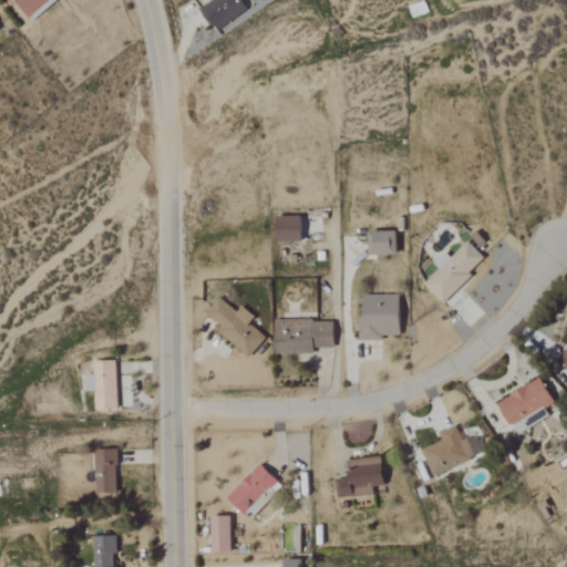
[(14,0),(30,18),(50,0),(14,0)]
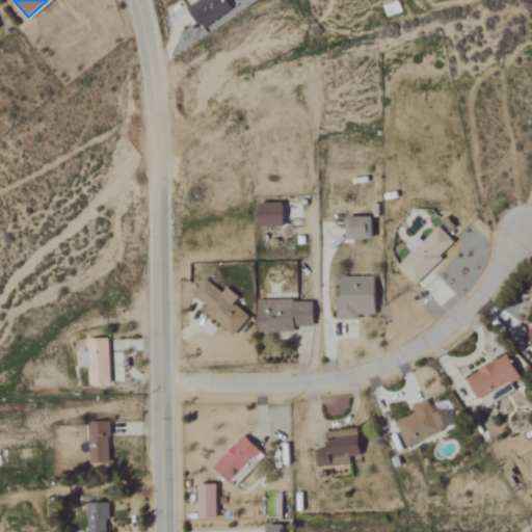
[(234,9),(228,0),(201,0),(188,9),(204,31),(234,9)]
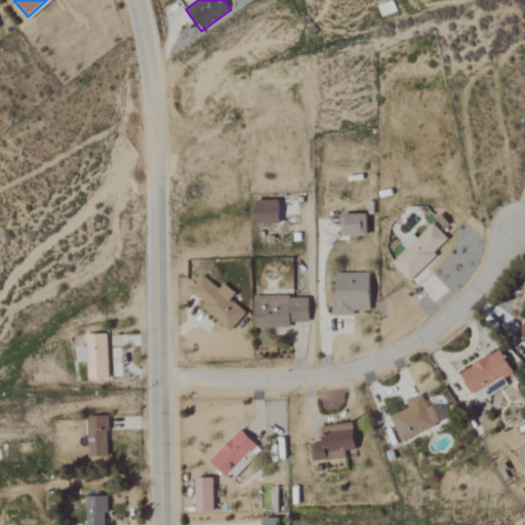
[(258,226),(282,225),(281,201),(257,201),(258,226)]
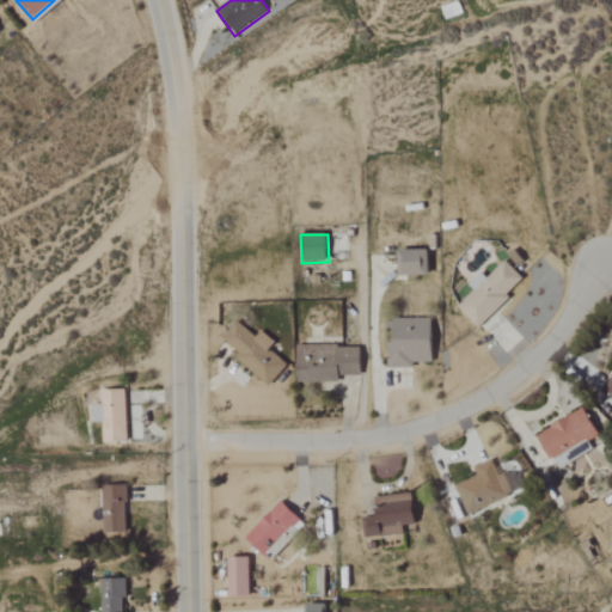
[(401,276),(429,277),(430,252),(402,251),(401,276)]
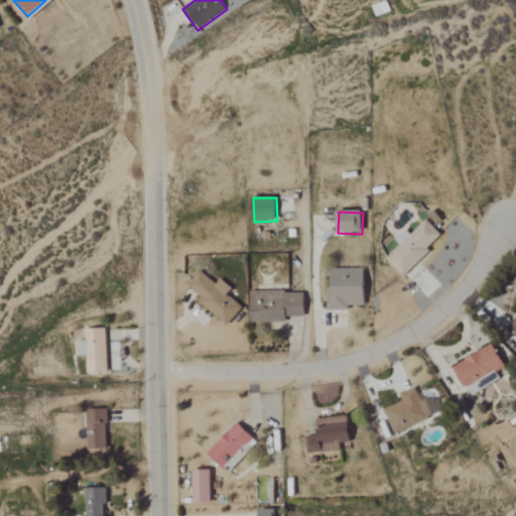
[(402,275),(442,236),(426,220),(411,235),(405,229),(395,240),(400,245),(386,259),(402,275)]
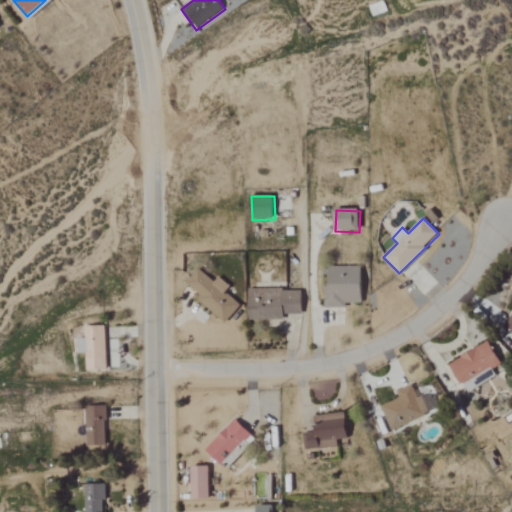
[(361,306),(361,265),(323,265),(323,306),(361,306)]
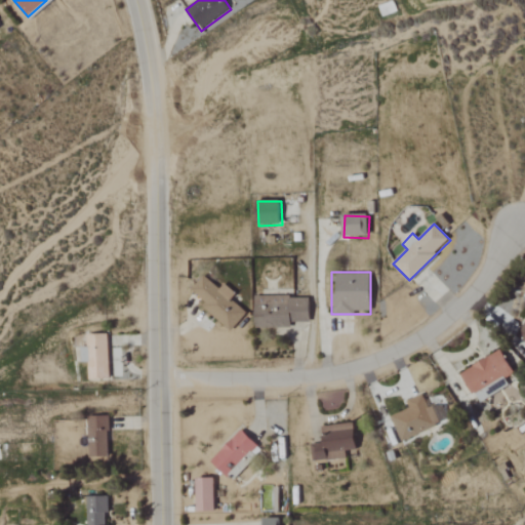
[(198,307),(230,331),(245,312),(229,298),(235,291),(223,282),(218,288),(202,275),(191,289),(204,298),(198,307)]
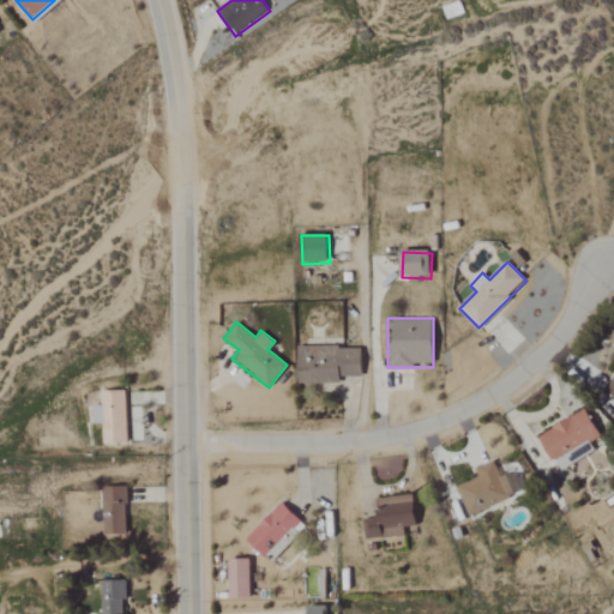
[(296,344),(298,381),(360,380),(360,344),(296,344)]
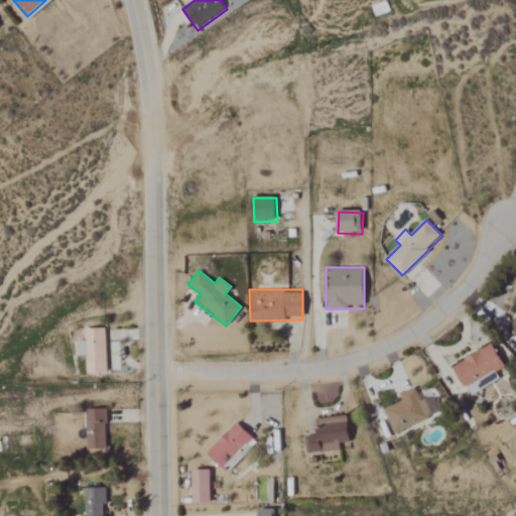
[(515,309),(504,330),(515,336),(515,309)]
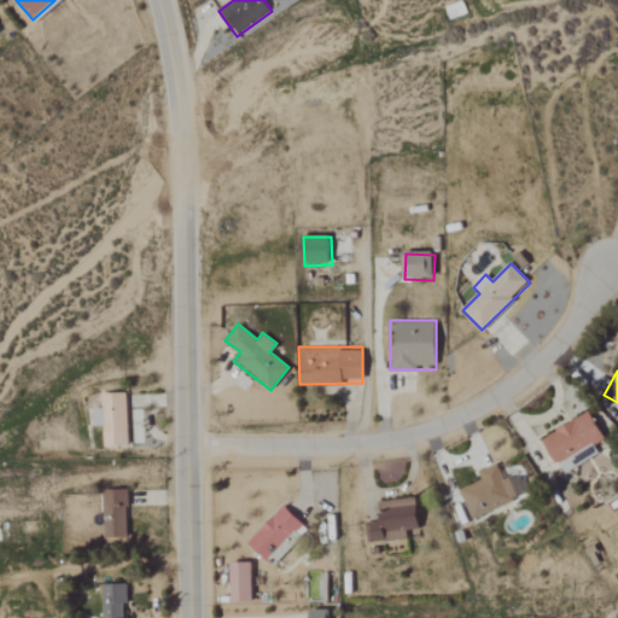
[(105,445),(128,445),(128,391),(104,392),(104,406),(95,406),(95,426),(104,426),(105,445)]
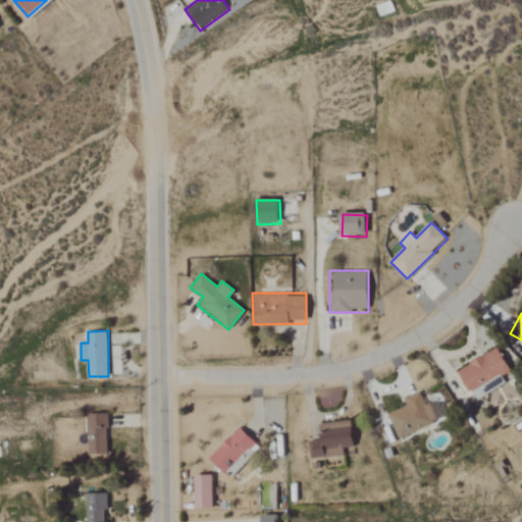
[(456,371),(473,399),(514,373),(497,346),(456,371)]
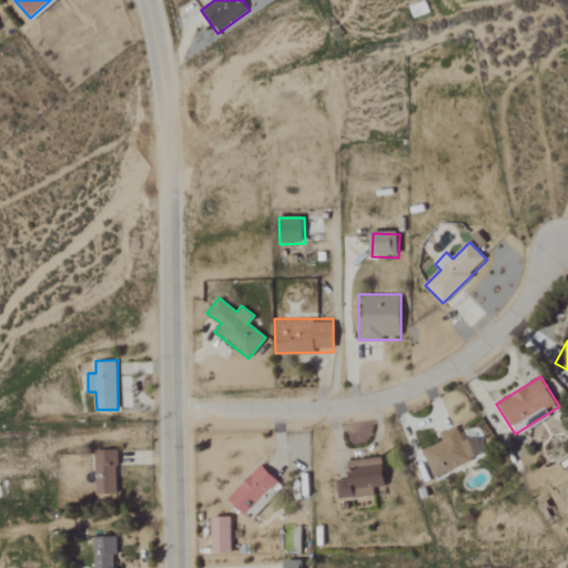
[(438,433),(442,443),(422,450),(432,477),(475,460),(462,424),(438,433)]
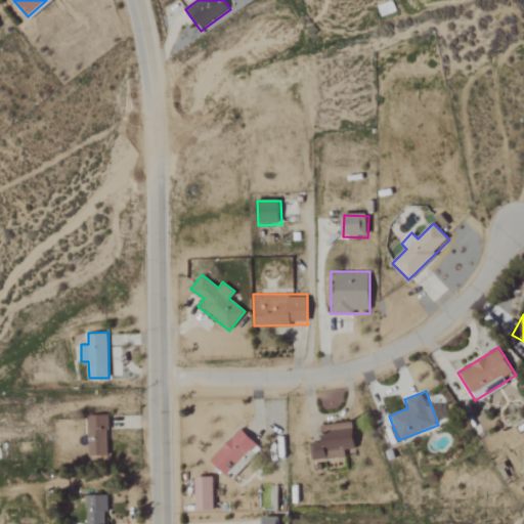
[(87,415),(87,455),(108,455),(108,415),(87,415)]
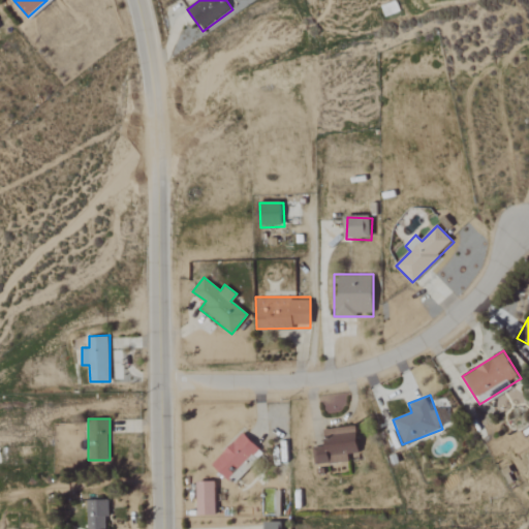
[(349,461),(348,455),(358,454),(355,426),(323,429),(324,444),(313,445),(315,464),(349,461)]
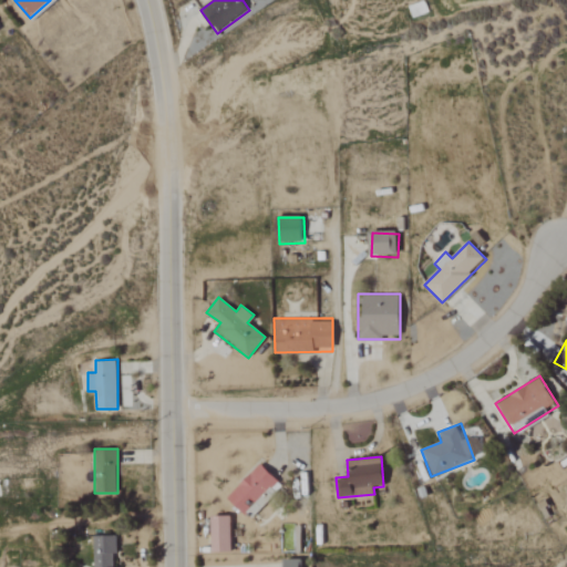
[(226,496),(248,519),(282,485),(260,463),(226,496)]
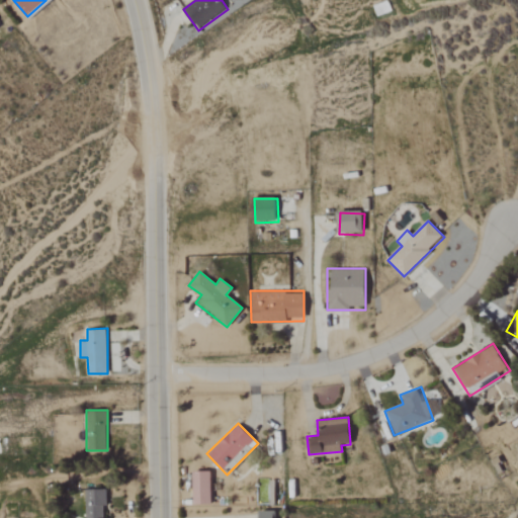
[(211,471),(194,471),(194,505),(212,504),(211,471)]
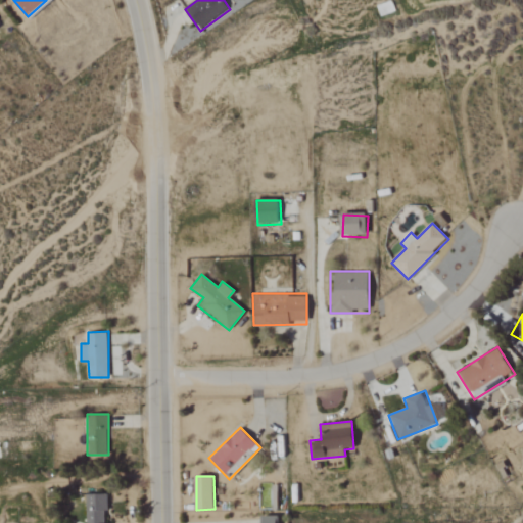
[(86,492),(86,522),(108,522),(108,492),(86,492)]
